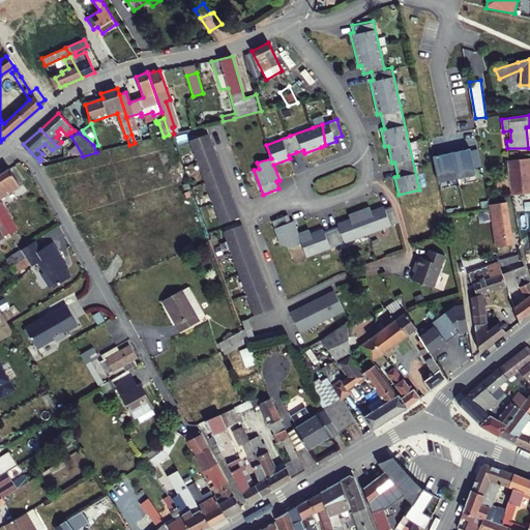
[(189,141),(197,162),(215,154),(207,134),(189,141)]
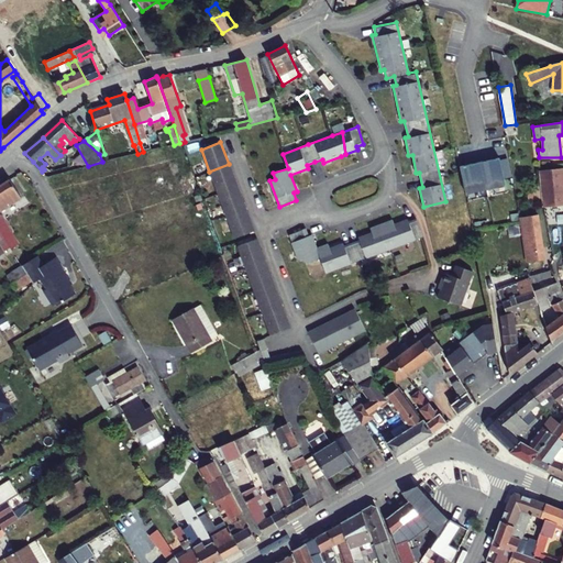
[(460,167),(465,192),(505,184),(498,158),(460,167)]
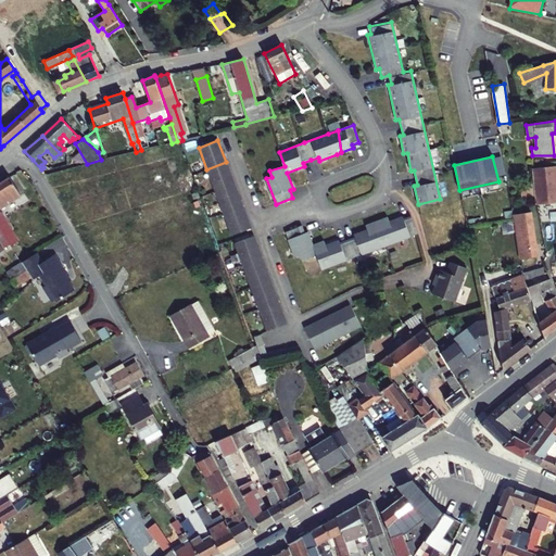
[(206,169),(215,191),(235,184),(226,162),(206,169)]
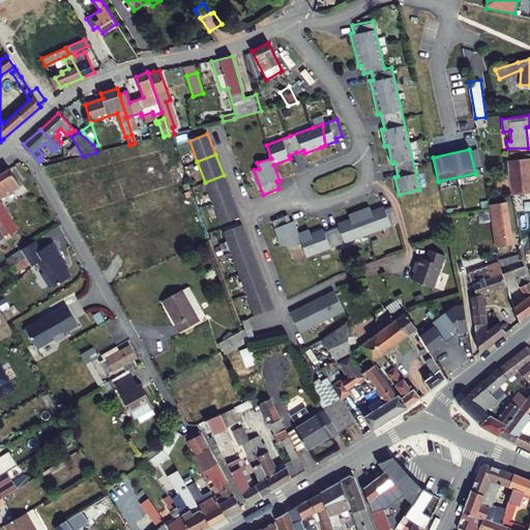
[(529,157),(507,160),(511,195),(529,193),(529,157)]
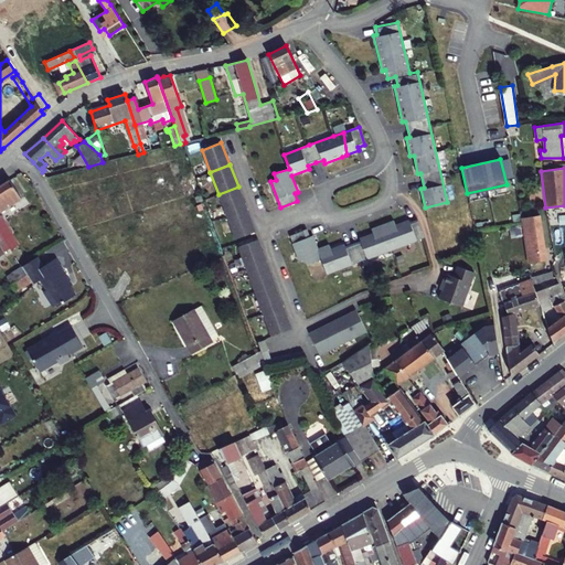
[(0,231),(10,248),(11,249),(18,245),(0,215),(0,213),(22,199),(10,180),(0,185),(0,231)]
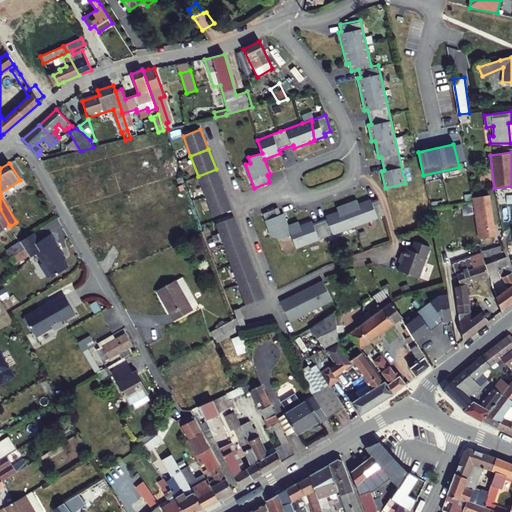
[(198,176),(206,196),(223,190),(216,169),(198,176)]
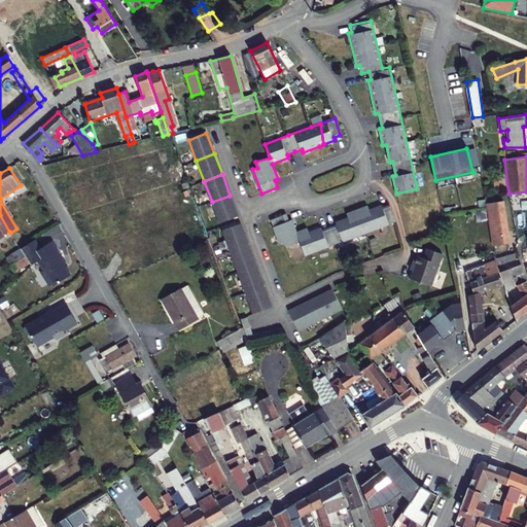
[(212,202),(219,223),(238,216),(230,196),(212,202)]
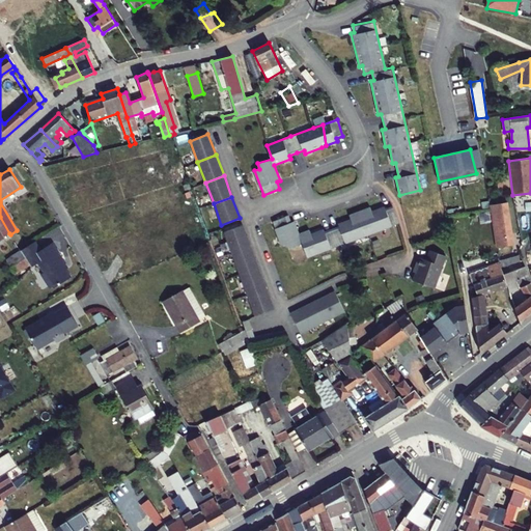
[(495,235),(497,247),(513,245),(506,202),(490,204),(491,211),(495,235)]
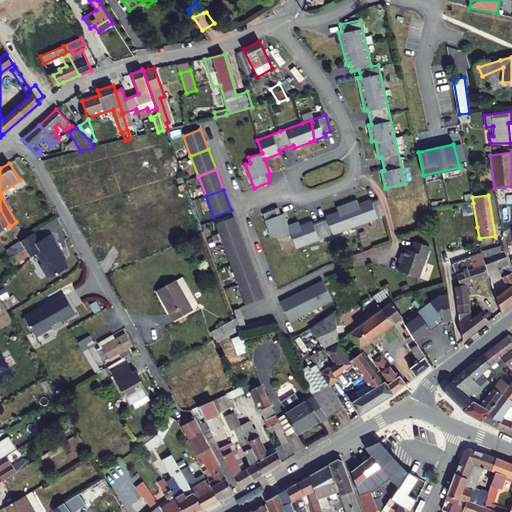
[(327,218),(313,223),(312,221),(300,225),(299,222),(288,226),(284,214),(281,215),(279,208),(264,214),(273,237),(277,235),(279,240),(292,236),(297,248),(384,215),(378,199),(359,204),(357,200),(337,208),(338,211),(326,216),(327,218)]
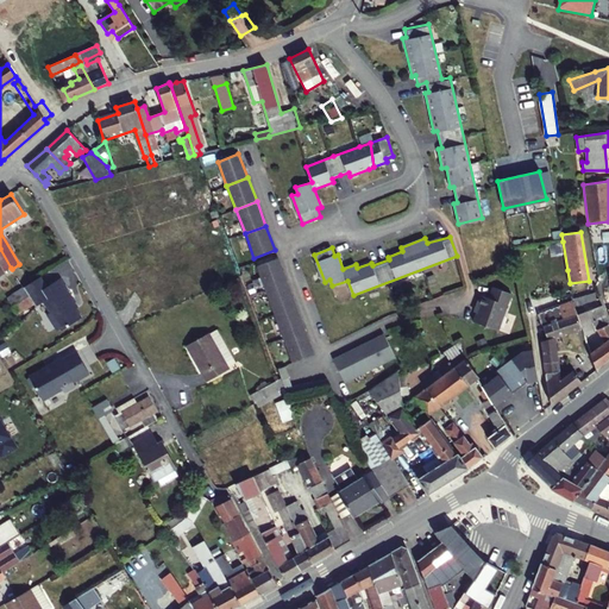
[(206,239),(187,244),(188,251),(208,246),(206,239)]
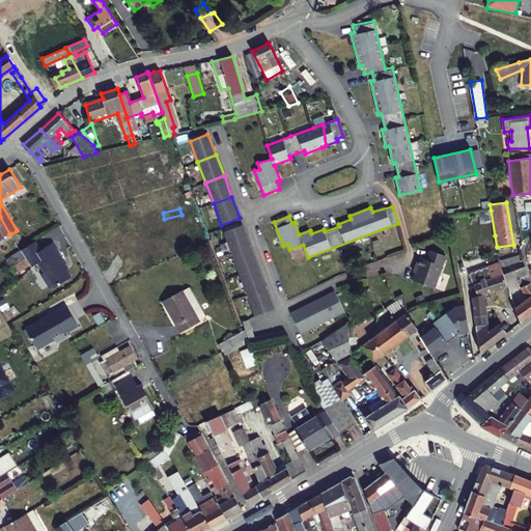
[(3,238),(9,233),(0,217),(0,241),(4,239),(3,238)]
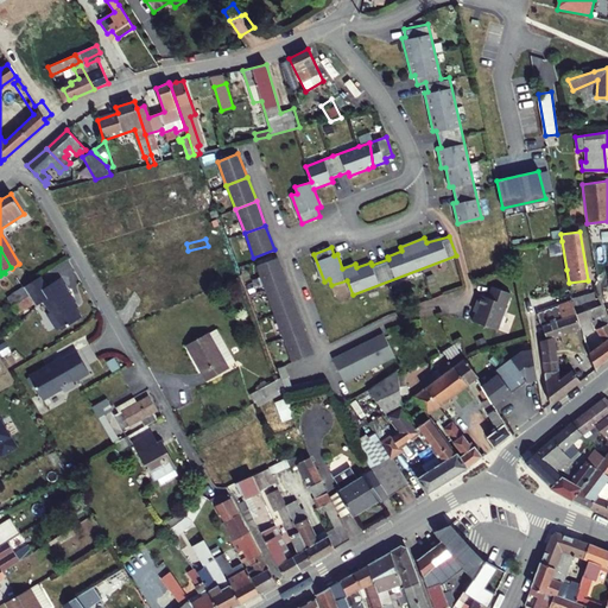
[(257,266),(265,290),(286,282),(278,258),(257,266)]
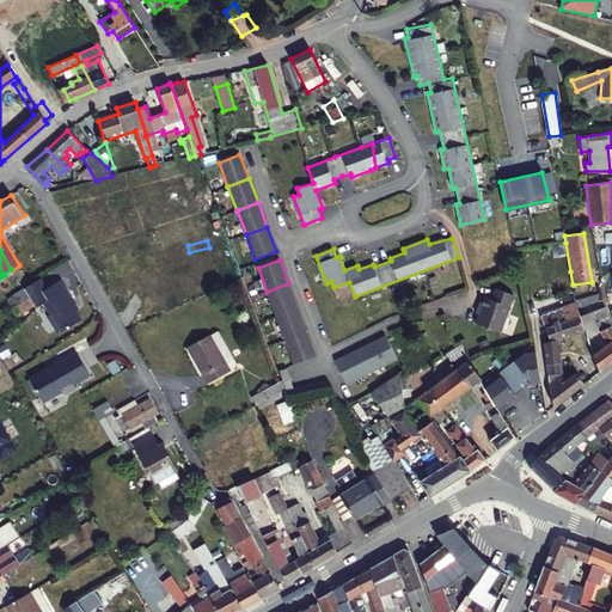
[(34,308),(35,310),(43,304),(50,314),(49,314),(49,318),(56,329),(60,330),(61,330),(62,331),(81,319),(75,310),(71,303),(73,301),(66,292),(67,291),(60,280),(46,288),(38,279),(23,289),(28,297),(28,299),(34,306),(34,308)]
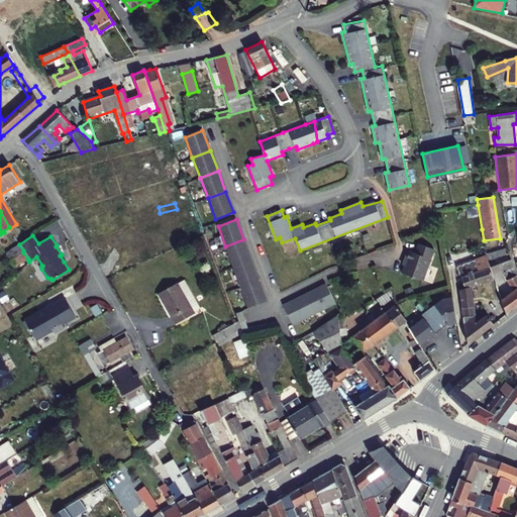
[(225,246),(233,267),(251,260),(243,239),(225,246)]
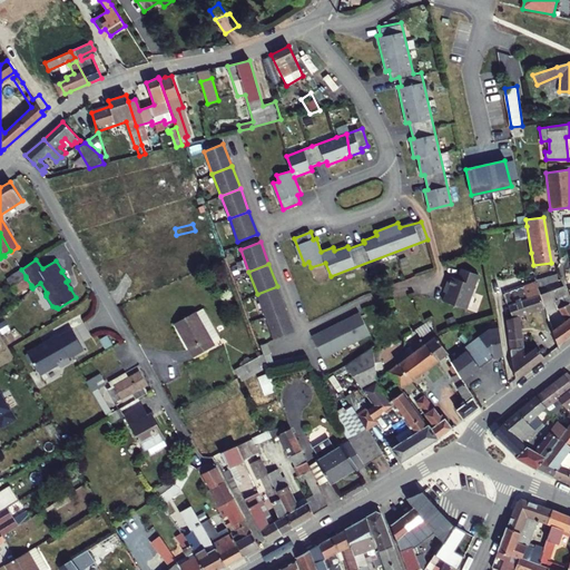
[(458,278),(449,276),(445,285),(448,286),(442,301),(465,310),(478,274),(461,268),(458,278)]
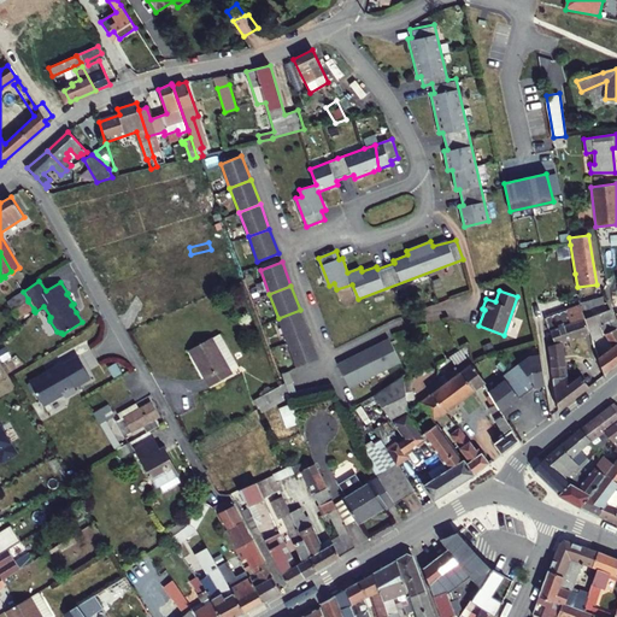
[(13,311),(28,301),(28,299),(23,292),(7,301),(13,311)]
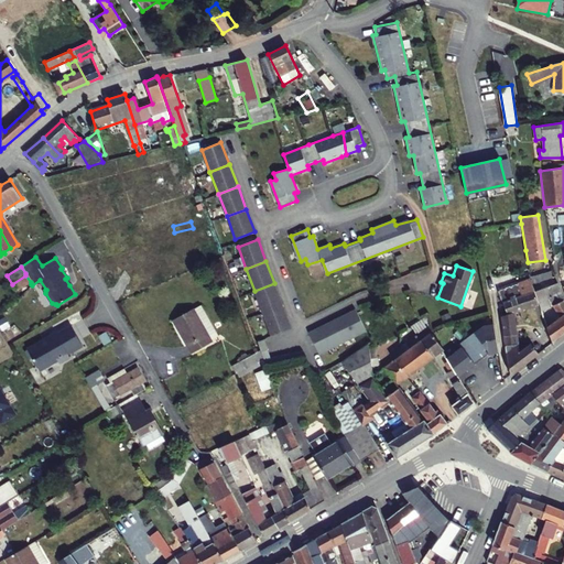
[(552,278),(550,271),(538,275),(539,282),(552,278)]
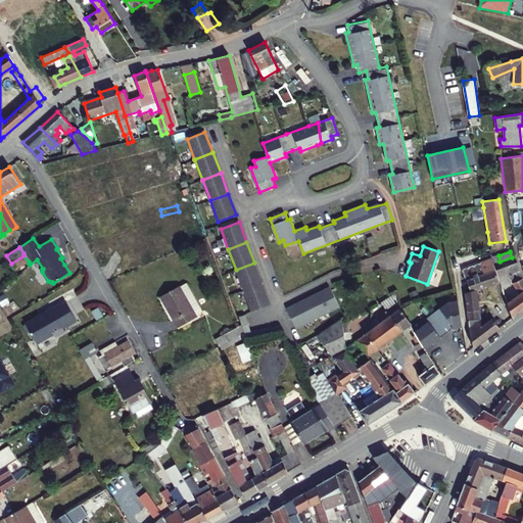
[(29,262),(24,255),(11,264),(15,271),(29,262)]
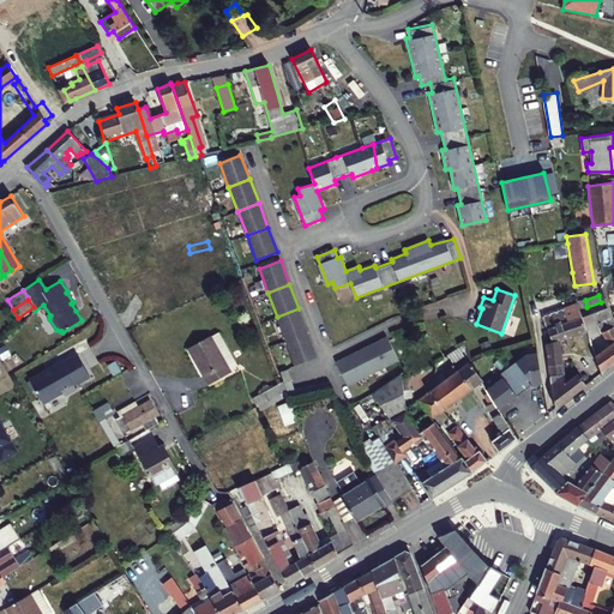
[(552,343),(560,341),(587,331),(582,317),(579,309),(577,302),(577,301),(570,304),(576,319),(567,321),(563,309),(543,317),(552,343)]
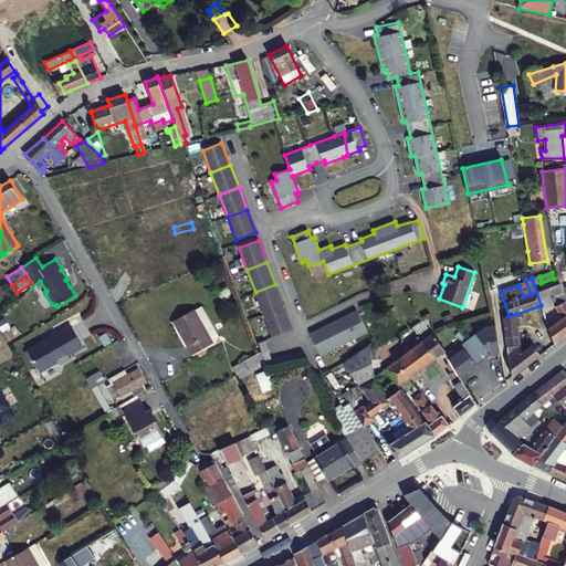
[(264,314),(284,306),(275,284),(255,292),(264,314)]
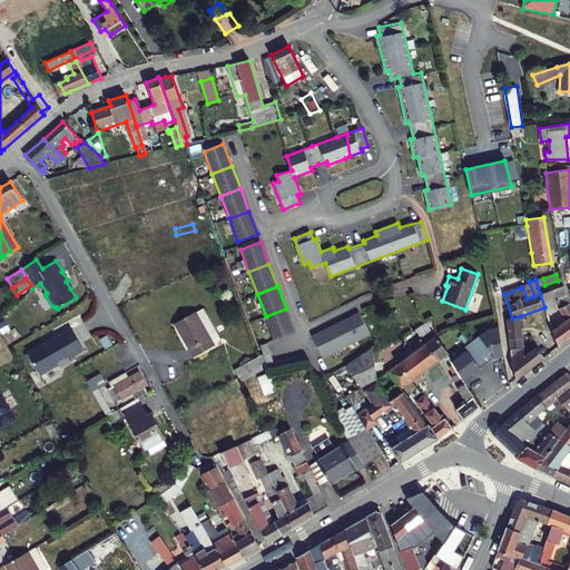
[(563,286),(559,287),(550,291),(561,314),(559,316),(562,323),(552,330),(558,346),(569,337),(569,304),(569,305),(566,291),(563,286)]
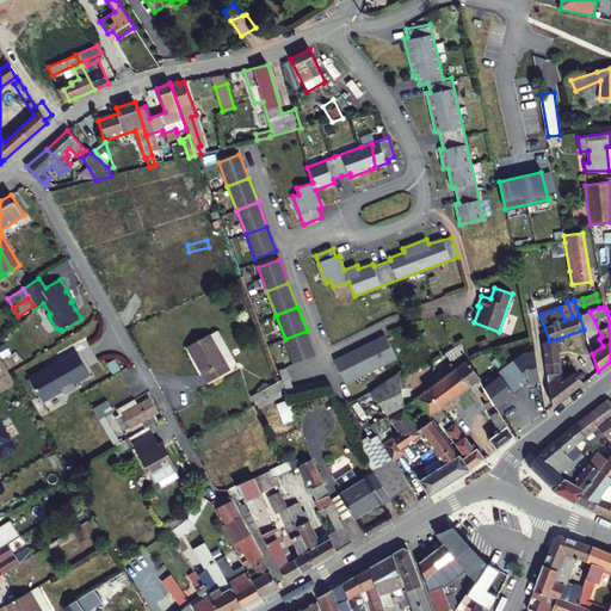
[(285,339),(294,363),(315,355),(307,331),(285,339)]
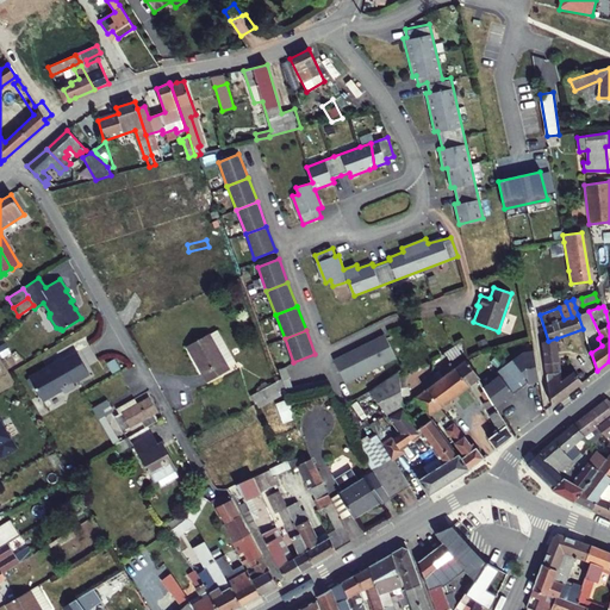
[(392,332),(341,356),(353,380),(404,355),(392,332)]
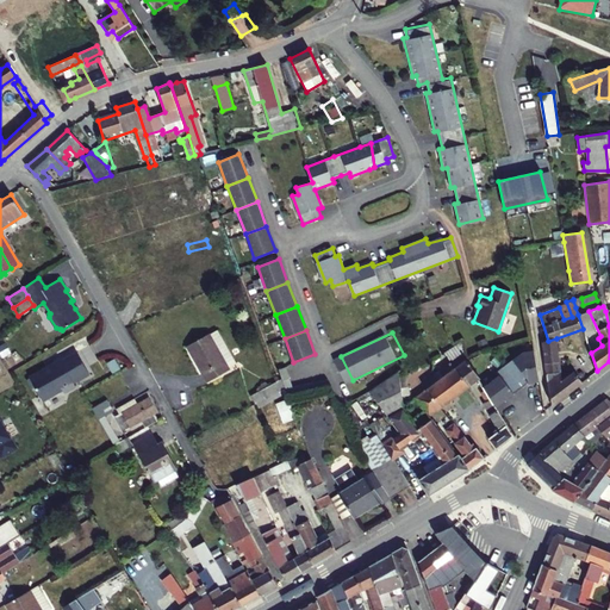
[(229,369),(209,335),(187,347),(207,381),(229,369)]
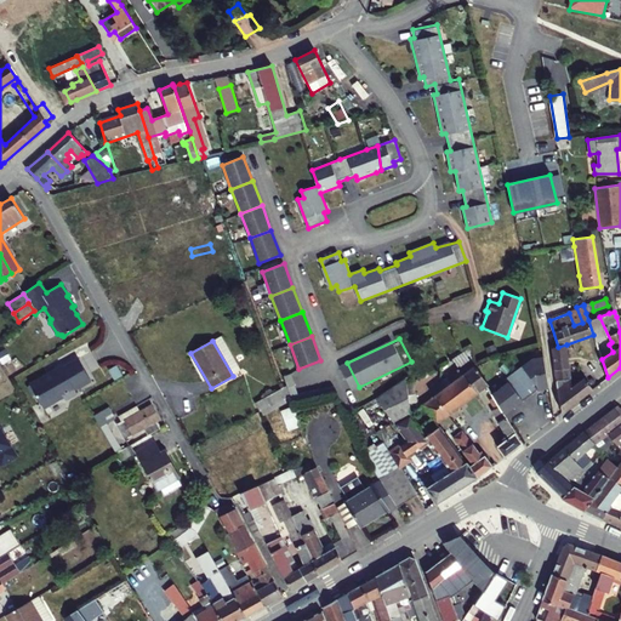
[(571,387),(567,345),(558,347),(558,348),(553,351),(557,387),(562,412),(593,389),(585,379),(571,387)]
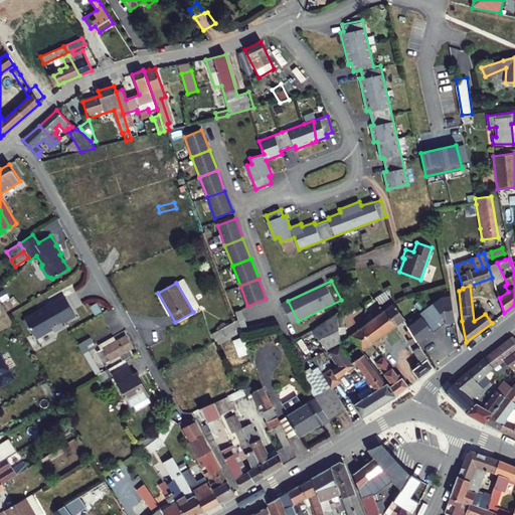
[(413,337),(417,344),(446,322),(456,321),(452,295),(442,297),(419,313),(422,316),(407,327),(413,337)]
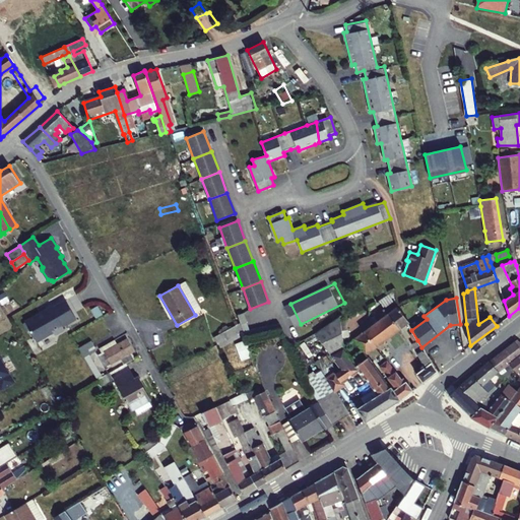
[(37,341),(53,332),(58,333),(64,329),(62,325),(76,318),(65,300),(52,307),(51,306),(45,310),(46,311),(41,315),(38,314),(24,322),(37,341)]
